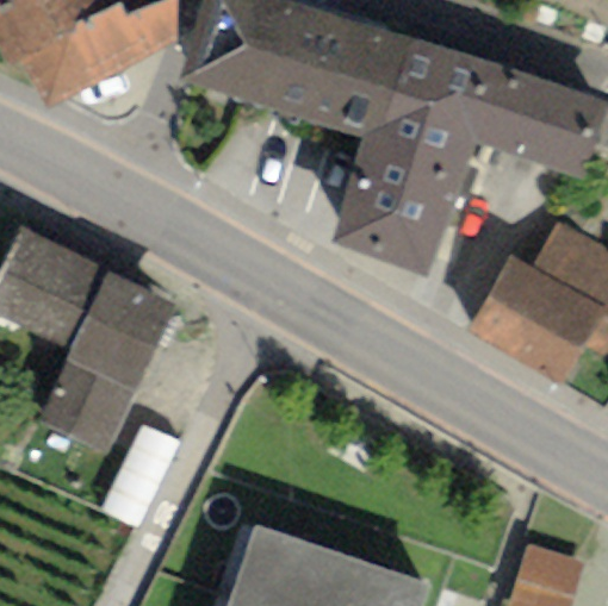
[(16,6),(0,13),(0,38),(12,67),(28,61),(47,101),(177,36),(178,0),(12,0),(16,6)]
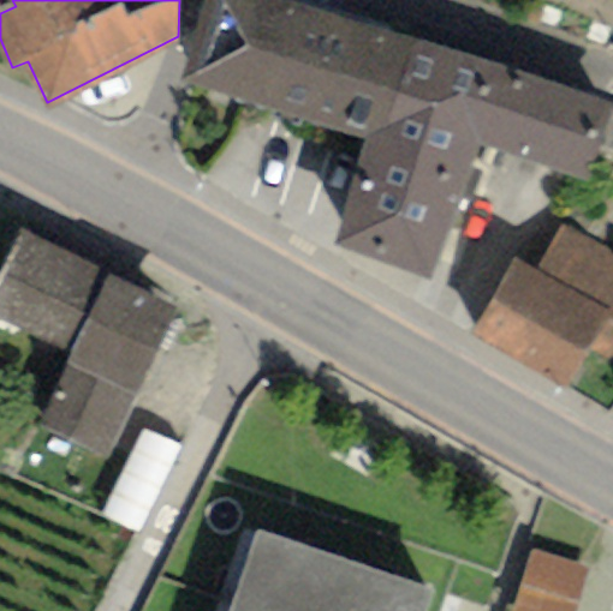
[(0,0),(0,13),(16,6),(12,0),(0,0)]
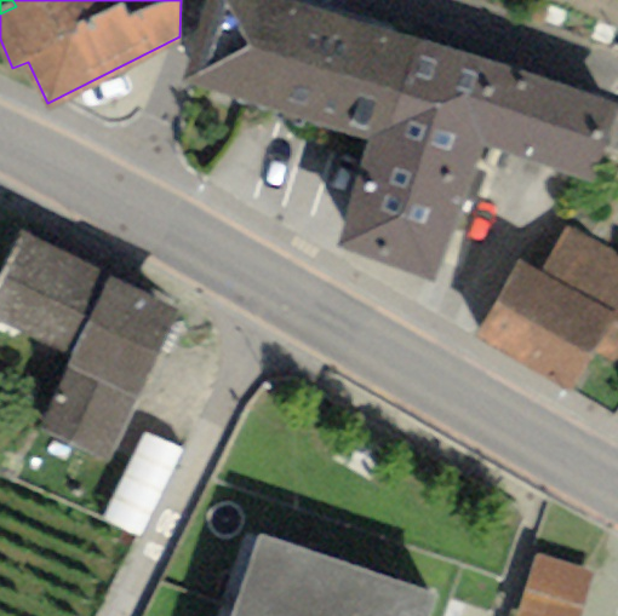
[(315,4),(302,0),(206,0),(186,82),(286,109),(315,4)]
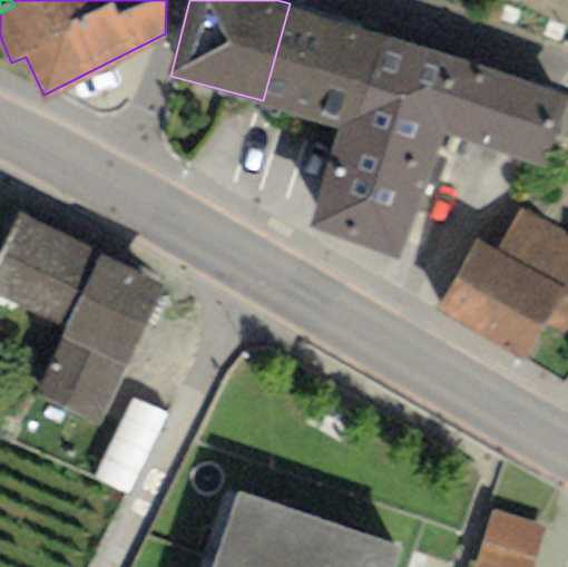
[(385,35),(290,3),(263,100),(341,126),(351,128),(385,35)]
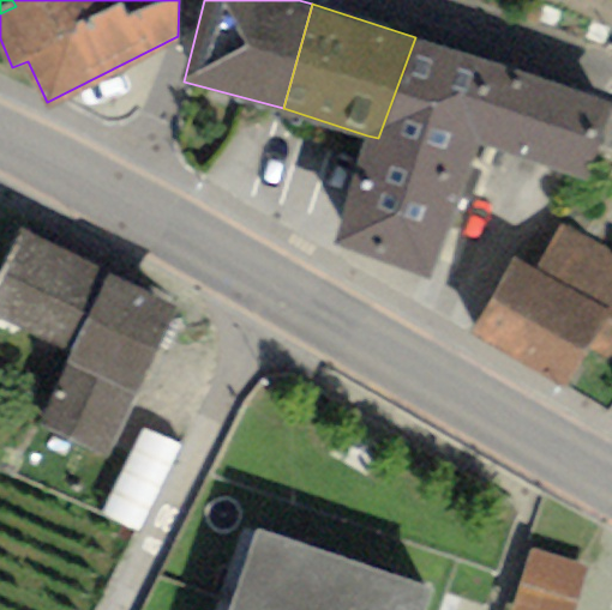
[(611,100),(415,37),(378,138),(367,136),(336,246),(432,277),(477,142),(592,176),(603,142),(611,115),(611,100)]
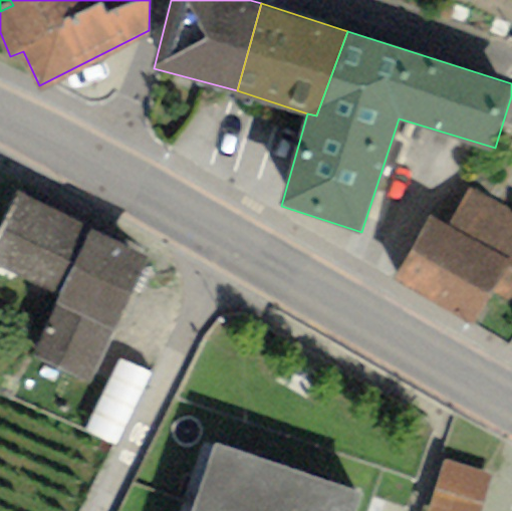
[(511,212),(469,187),(449,222),(432,212),(394,278),(472,323),(491,291),(510,302),(511,300),(511,212)]
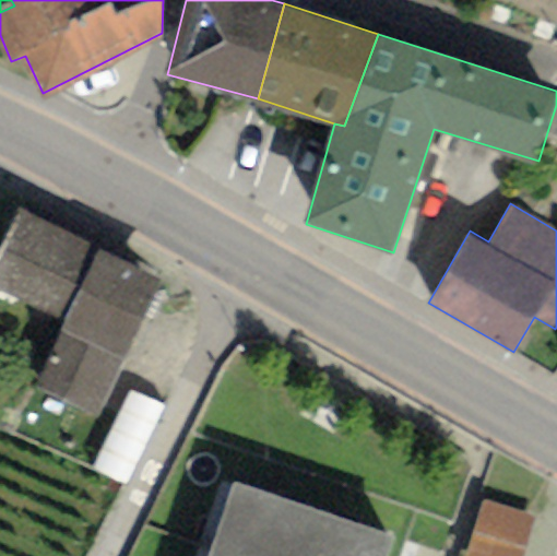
[(163,275),(19,208),(0,246),(0,288),(67,321),(36,383),(97,413),(163,275)]
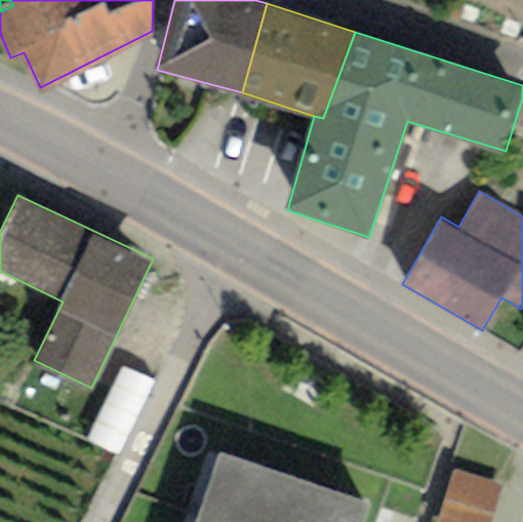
[(367,521),(374,504),(217,450),(193,521),(367,521)]
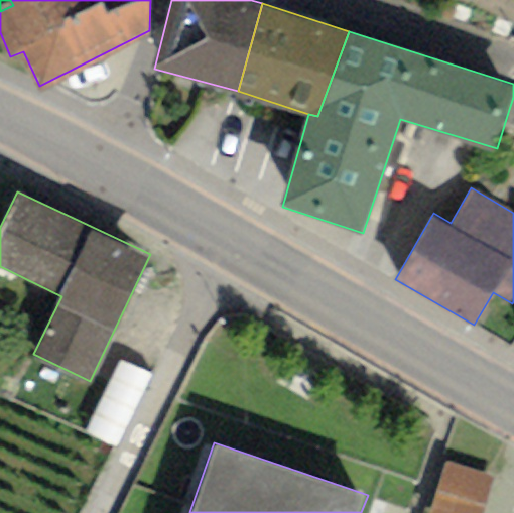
[(483,512),(495,475),(447,461),(431,512),(483,512)]
